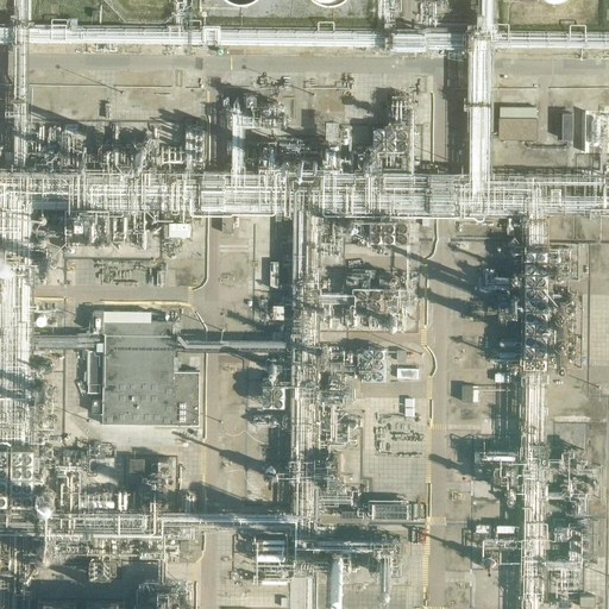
[(500,107),(498,118),(537,119),(537,107),(500,107)]
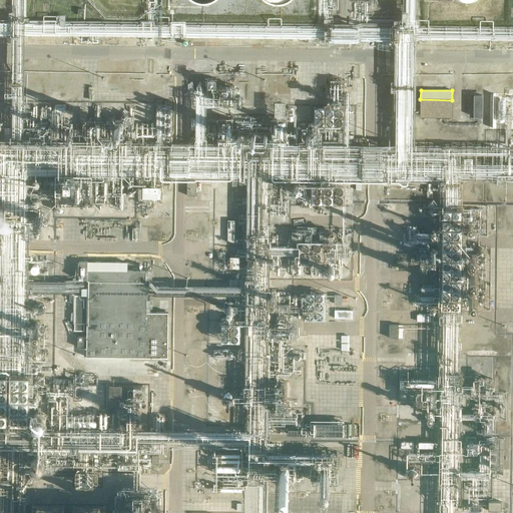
[(452,100),(420,99),(420,116),(451,116),(452,100)]
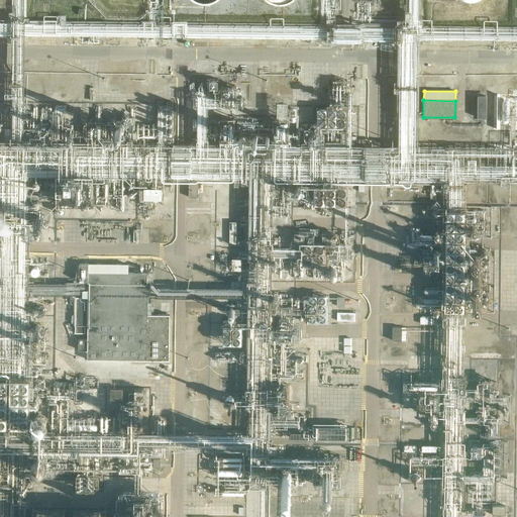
[(150,178),(150,191),(169,192),(170,179),(150,178)]
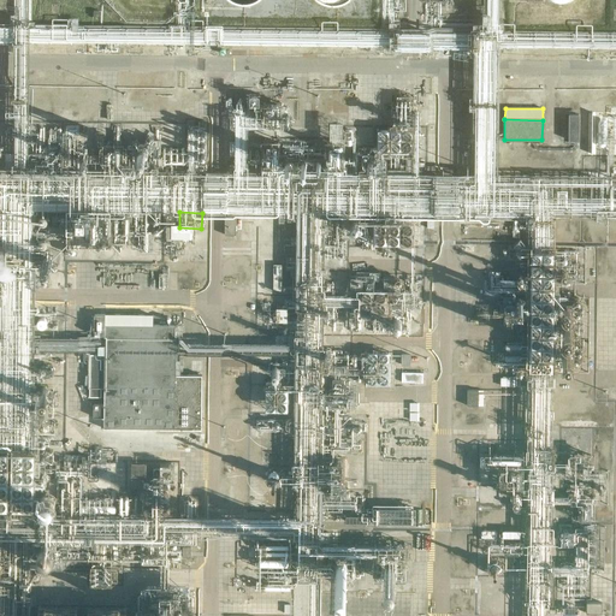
[(498,226),(486,225),(485,237),(497,238),(498,226)]
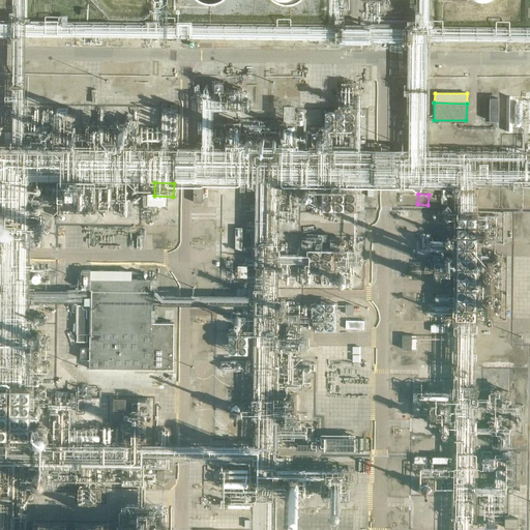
[(474,272),(474,275),(466,276),(467,286),(488,283),(487,269),(483,270),(483,271),(474,272)]
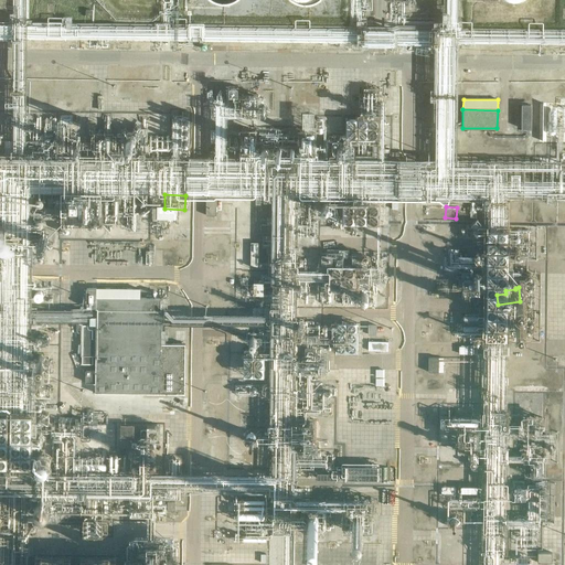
[(161,343),(161,298),(139,298),(140,289),(86,288),(86,308),(96,308),(96,326),(82,326),(82,364),(93,364),(93,355),(95,355),(95,370),(86,370),(85,382),(95,383),(95,393),(184,393),(185,344),(161,343)]
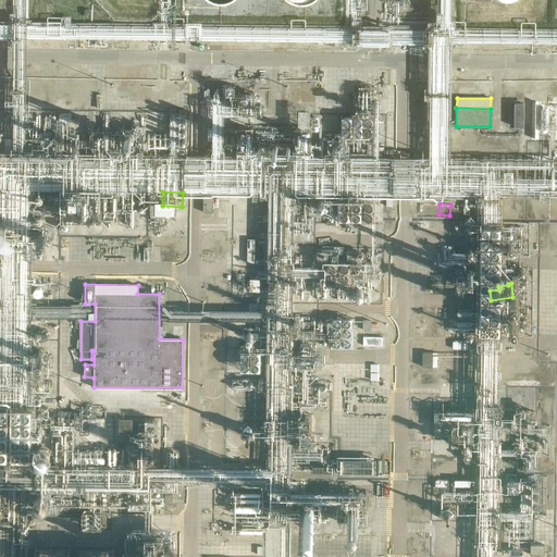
[(435,364),(435,351),(425,351),(425,364),(435,364)]
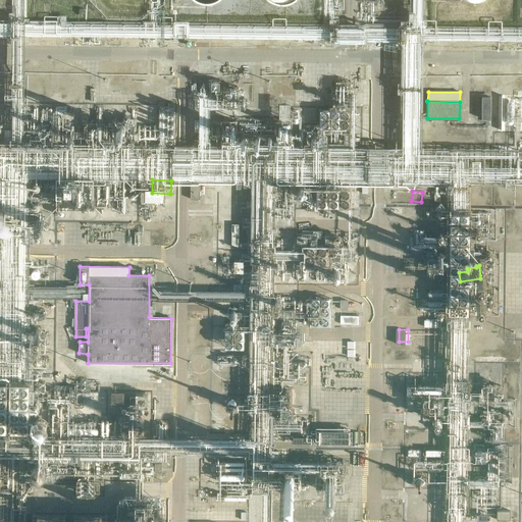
[(370,385),(371,342),(315,340),(314,384),(370,385)]
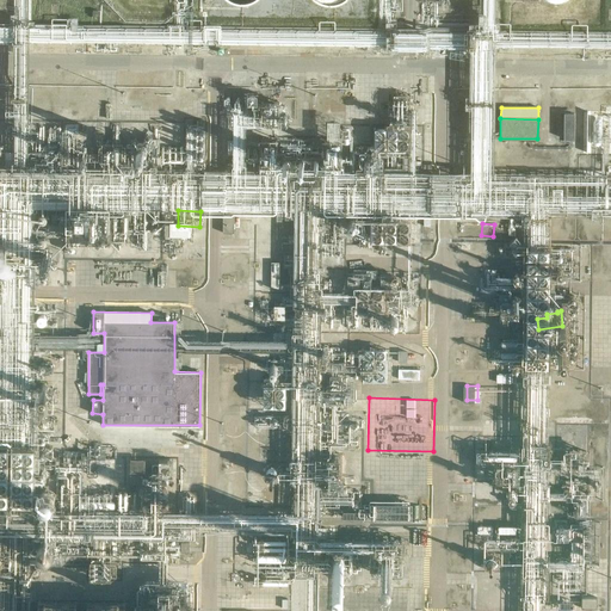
[(423,451),(383,451),(383,468),(423,468),(423,451)]
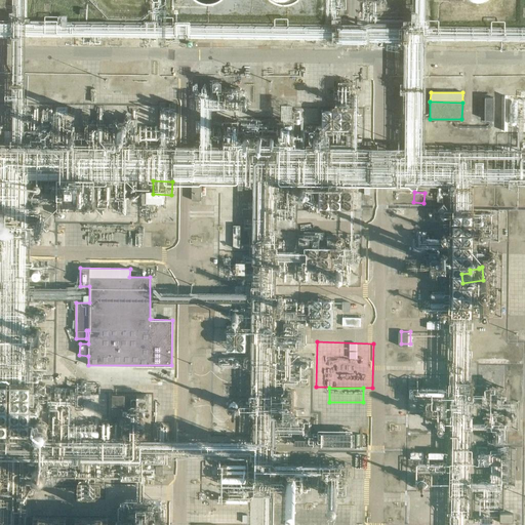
[(289,477),(299,484),(356,412),(349,407),(315,450),(312,448),(289,477)]
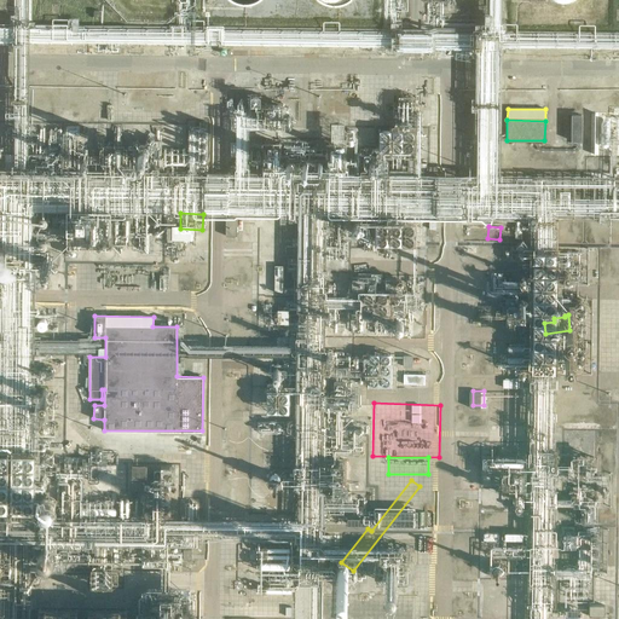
[(194,528),(209,527),(208,516),(179,518),(179,525),(194,524),(194,528)]
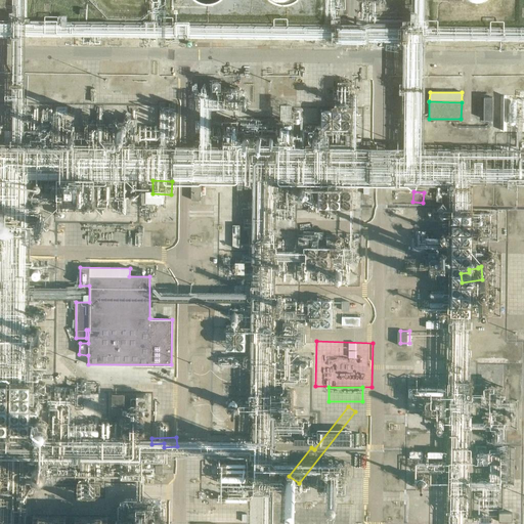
[(280,457),(281,447),(264,446),(264,456),(280,457)]
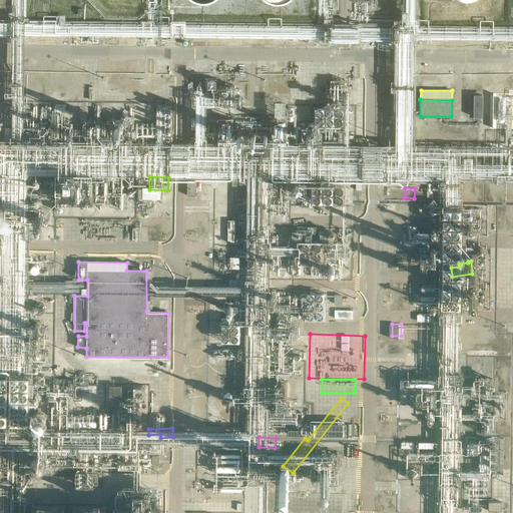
[(329,463),(328,462),(322,469),(328,475),(352,450),(347,444),(329,463)]
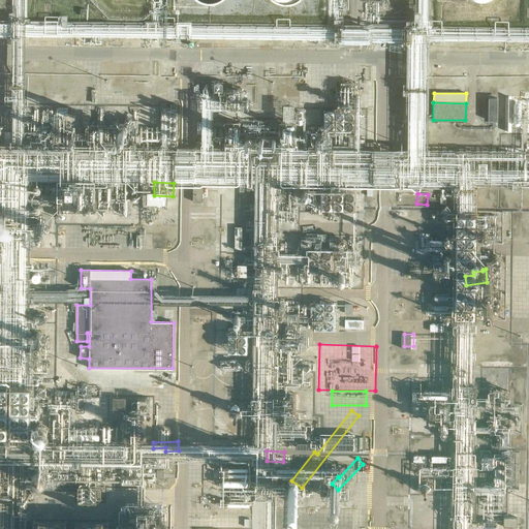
[(229,465),(223,465),(223,481),(254,481),(254,464),(229,464),(229,465)]
